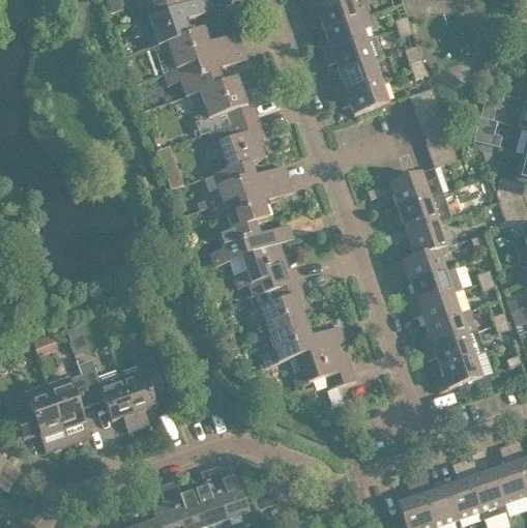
[(107,0),(110,10),(121,6),(119,0),(107,0)]
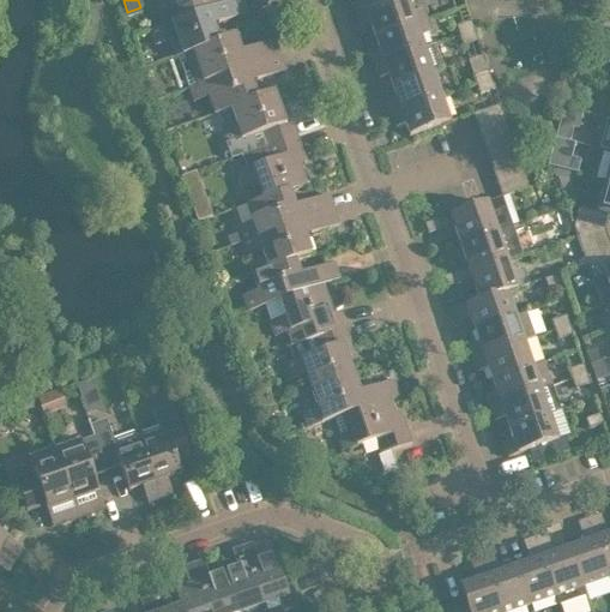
[(170,41),(176,59),(193,53),(219,43),(212,22),(218,19),(219,23),(247,13),(242,0),(239,0),(225,4),(182,21),(150,31),(155,46),(170,41)]
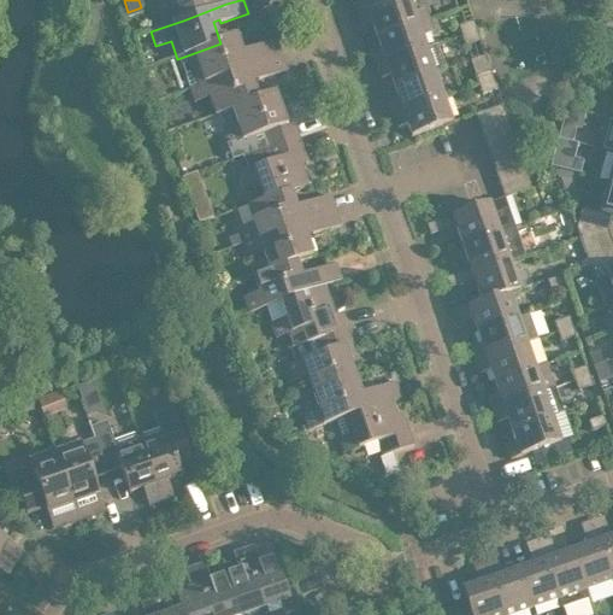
[(159,0),(161,7),(176,3),(183,21),(227,4),(225,0),(159,0)]
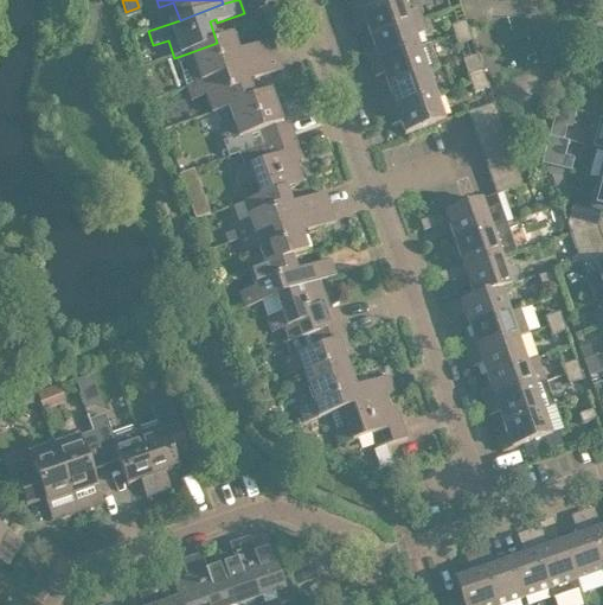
[(353,13),(389,0),(348,0),(353,13)]
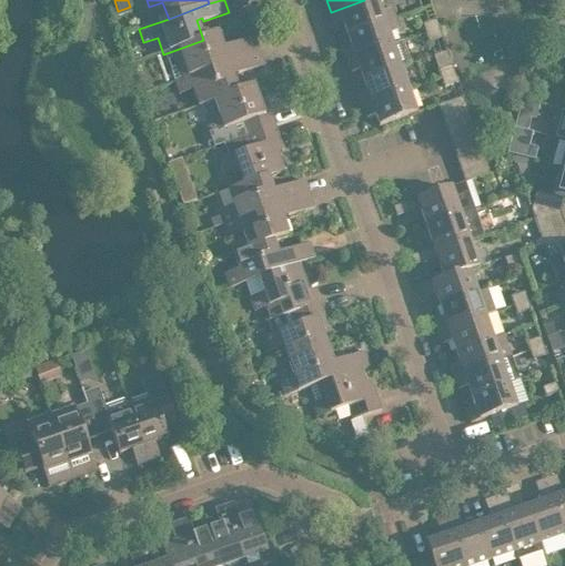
[(347,31),(385,19),(396,14),(393,4),(381,8),(379,0),(364,0),(331,12),(334,23),(343,20),(347,31)]
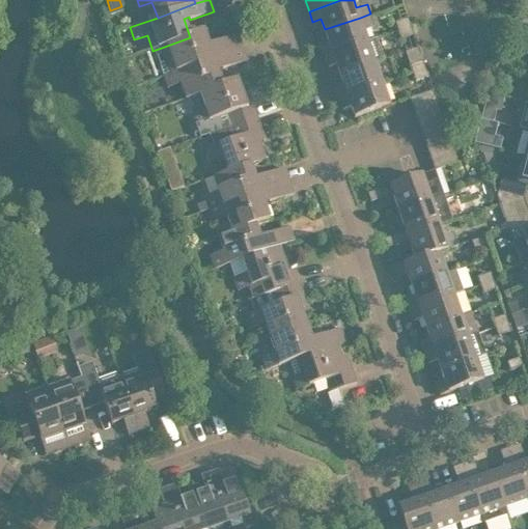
[(325,53),(372,36),(370,32),(365,34),(363,27),(373,24),(370,14),(360,18),(325,29),(329,40),(321,43),(325,53)]
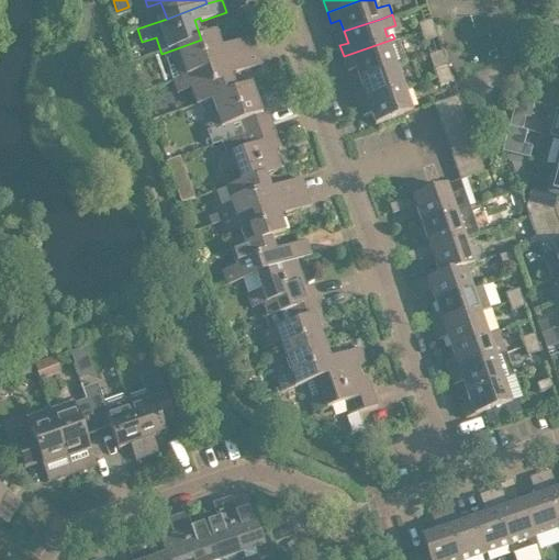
[(417,21),(421,30),(435,25),(432,15),(417,21)]
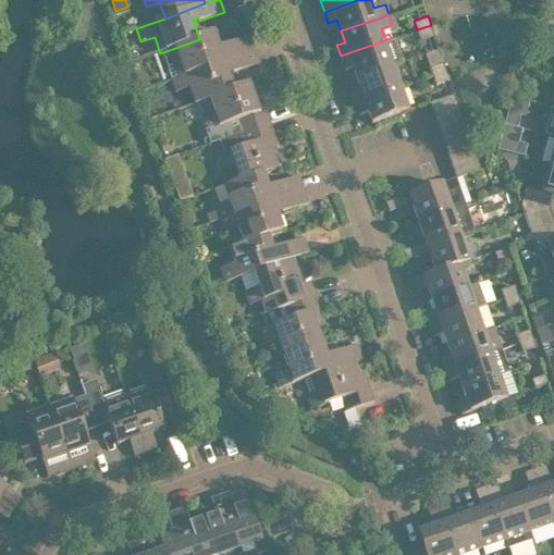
[(431,25),(417,29),(420,38),(434,33),(431,25)]
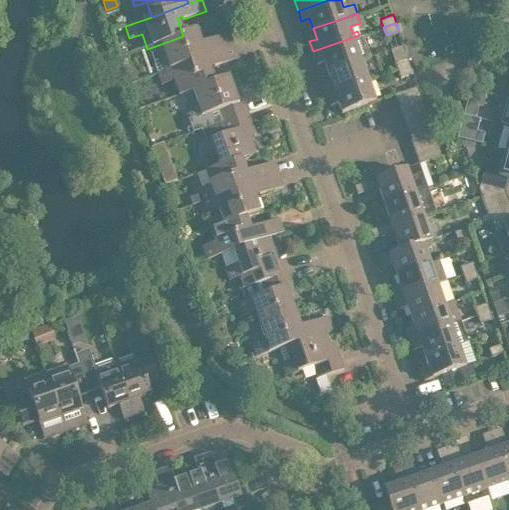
[(157,73),(234,46),(230,34),(207,42),(208,45),(203,46),(198,31),(183,36),(161,44),(147,49),(155,74),(157,73)]
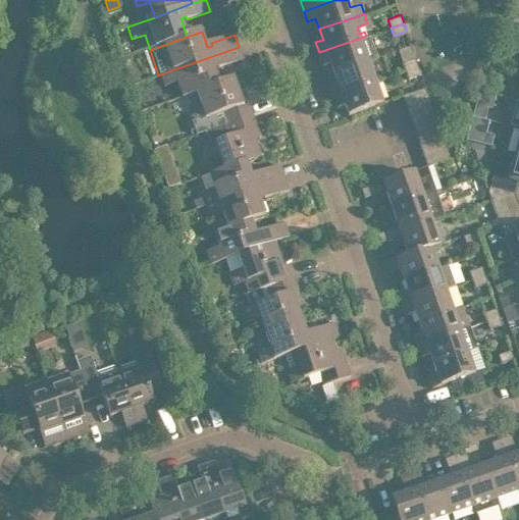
[(333,70),(368,58),(377,55),(370,35),(366,36),(319,52),(322,62),(330,60),(333,70)]
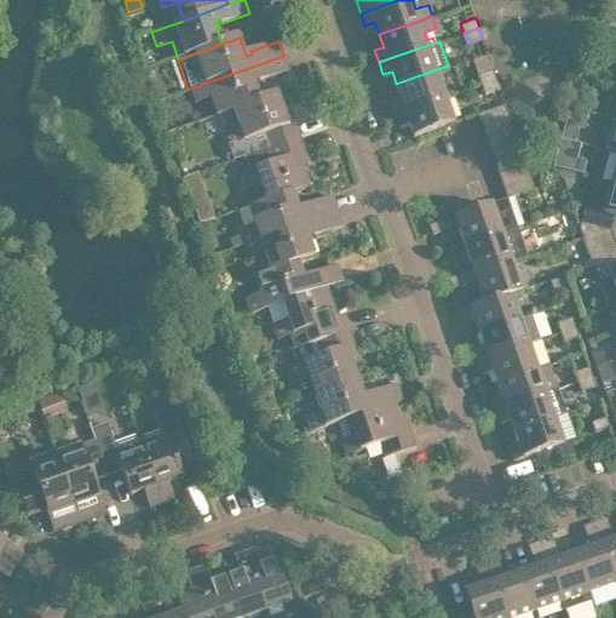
[(209,97),(217,115),(234,109),(260,99),(253,79),(259,78),(260,81),(288,72),(283,56),(190,89),(195,102),(209,97)]
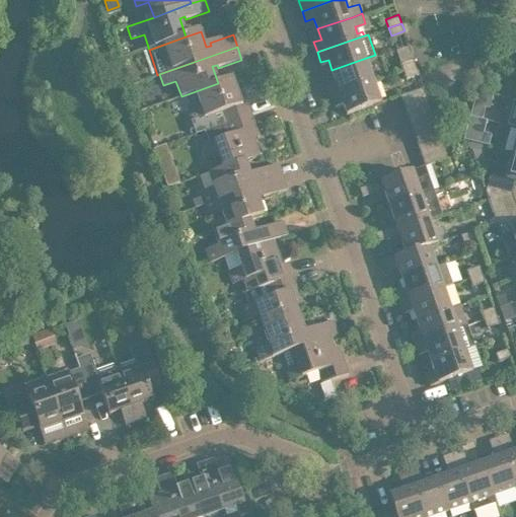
[(400,62),(402,68),(416,64),(414,57),(400,62)]
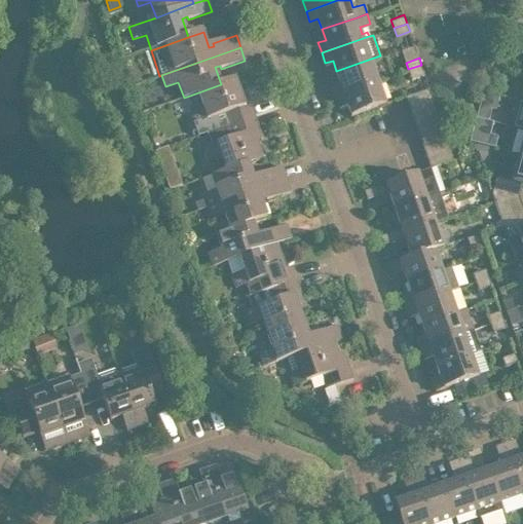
[(335,95),(383,78),(382,75),(377,77),(371,59),(336,71),(340,81),(331,84),(335,95)]
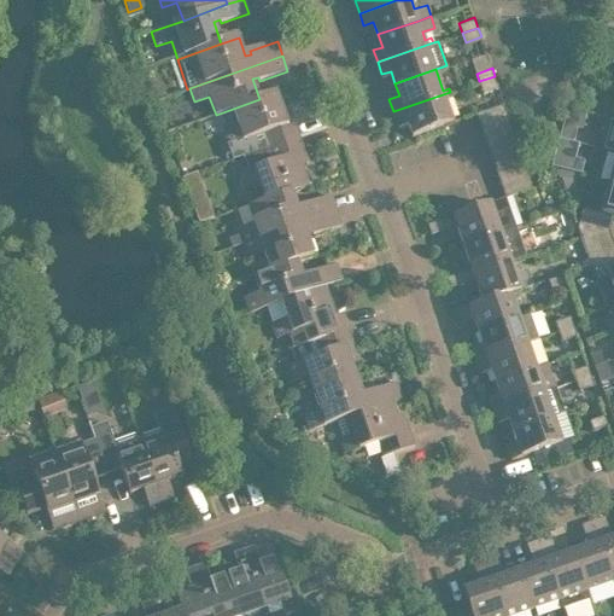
[(483,92),(498,87),(495,76),(479,81),(483,92)]
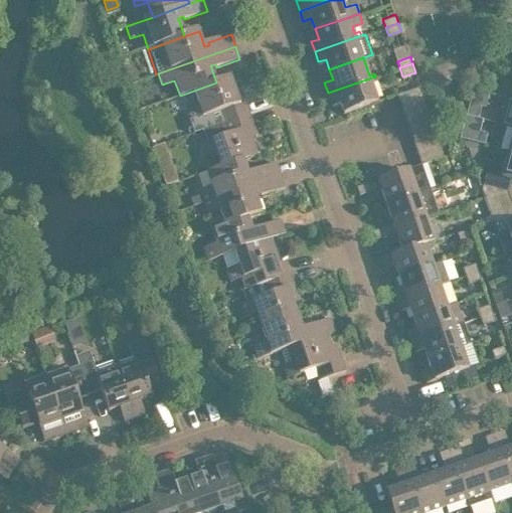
[(487,75),(490,67),(481,64),(479,73),(487,75)]
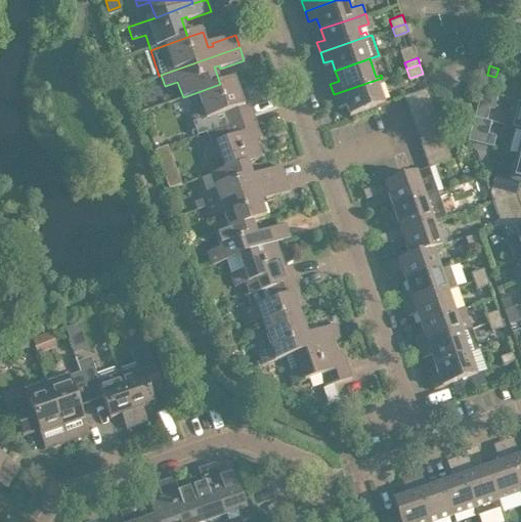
[(350,115),(384,102),(378,84),(383,82),(382,78),(334,94),(338,104),(346,101),(350,115)]
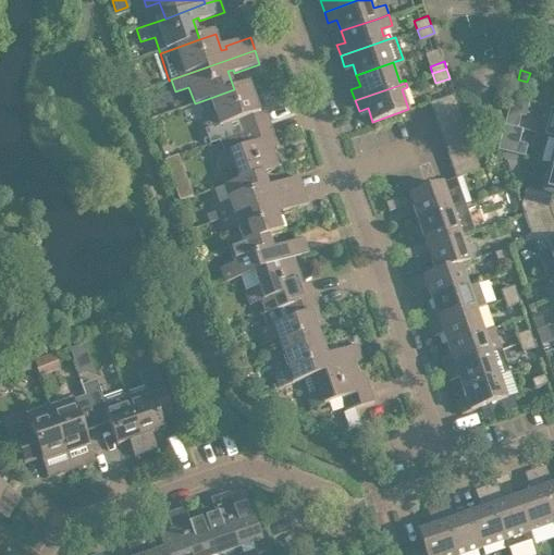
[(242,133),(270,123),(262,100),(256,102),(249,84),(234,89),(210,98),(216,113),(201,118),(206,131),(237,120),(242,133)]
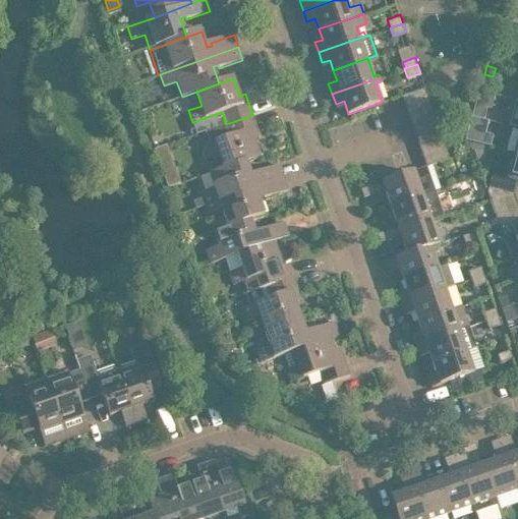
[(424,87),(403,95),(407,107),(429,99),(424,87)]
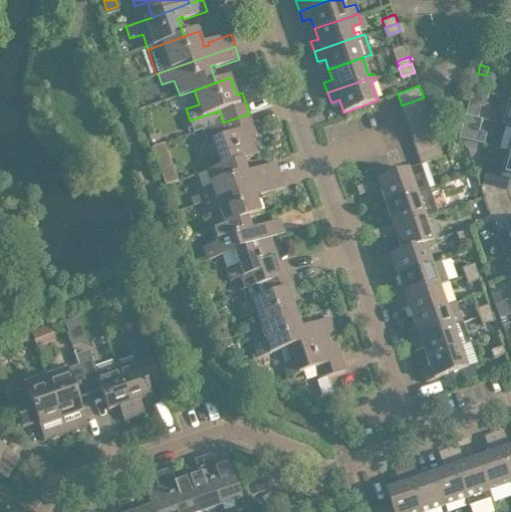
[(402,105),(406,116),(427,108),(424,97),(402,105)]
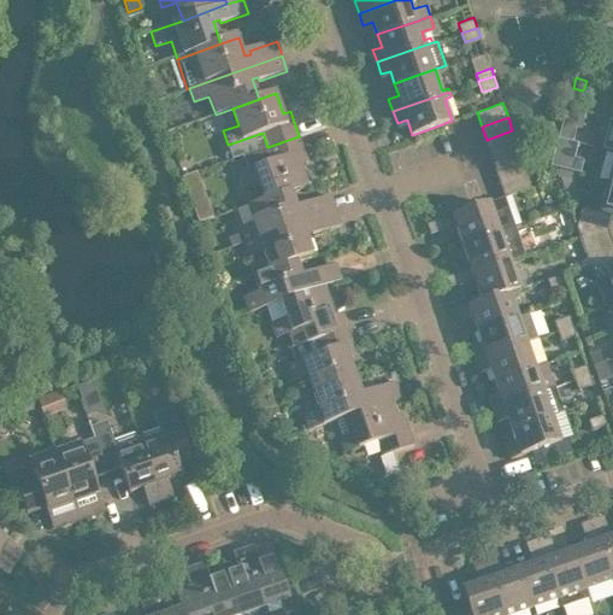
[(564,118),(559,133),(573,136),(577,122),(564,118)]
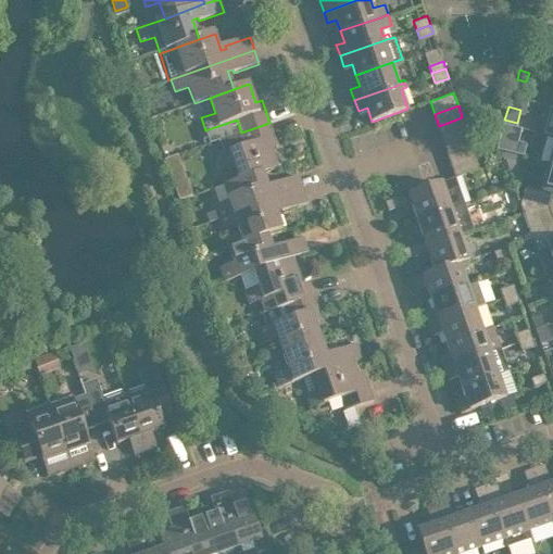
[(439,126),(443,138),(467,130),(462,117),(439,126)]
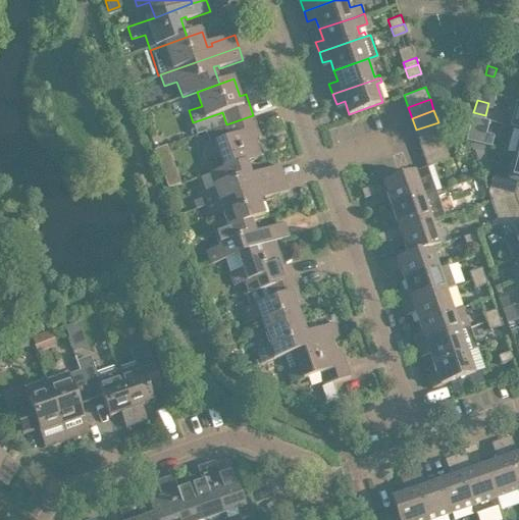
[(470,124),(486,130),(489,118),(473,113),(470,124)]
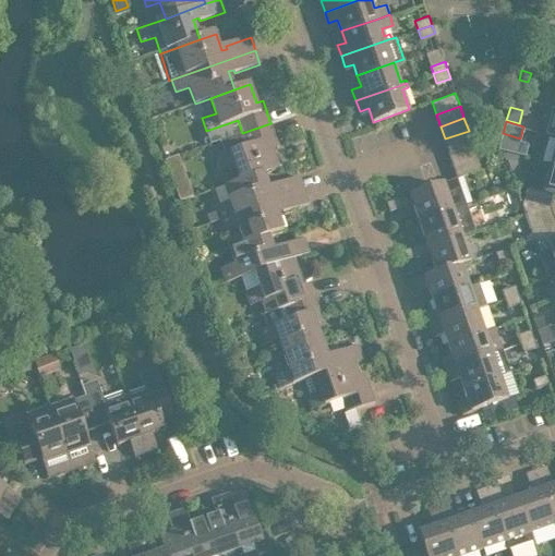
[(263,173),(279,168),(273,149),(279,147),(270,123),(242,133),(219,142),(224,155),(215,157),(219,170),(233,165),(239,181),(263,173)]
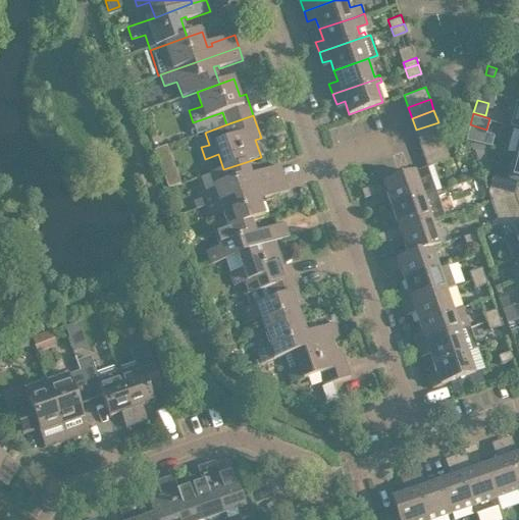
[(416,130),(419,141),(442,134),(438,122),(416,130)]
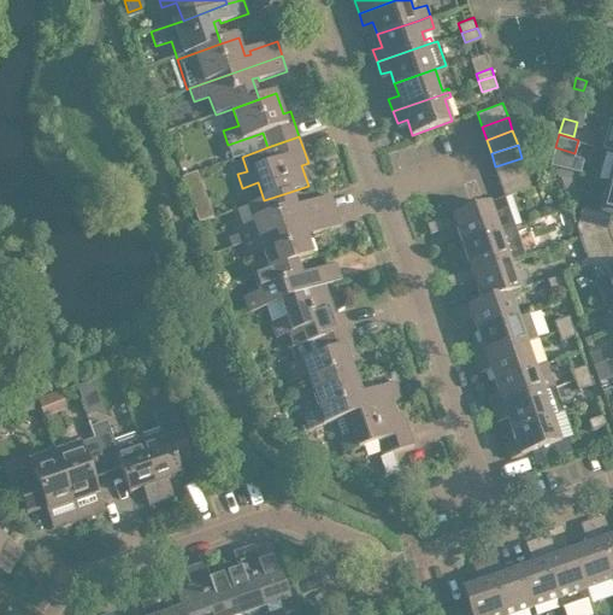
[(495,167),(500,181),(526,171),(522,158),(495,167)]
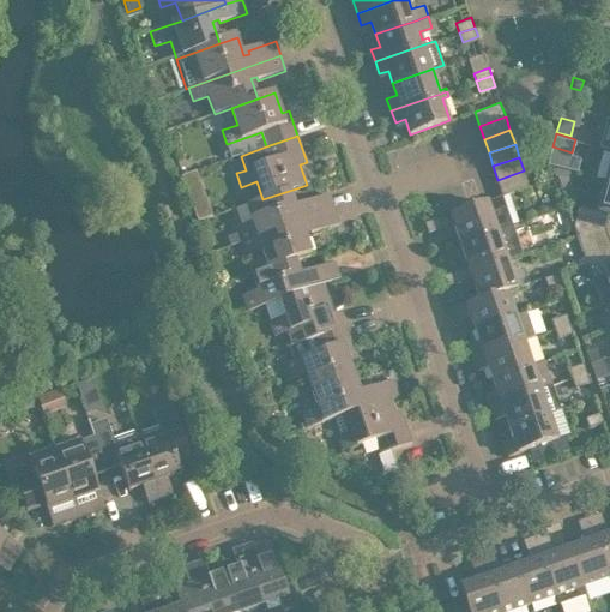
[(561,183),(566,184),(569,169),(555,166),(561,183)]
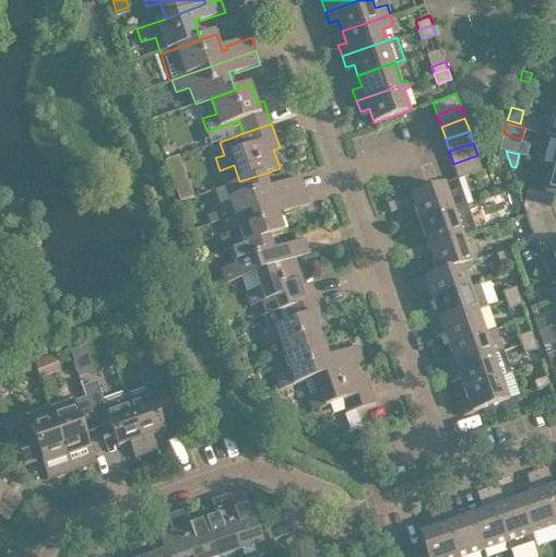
[(453,164),(458,176),(482,167),(477,155),(453,164)]
